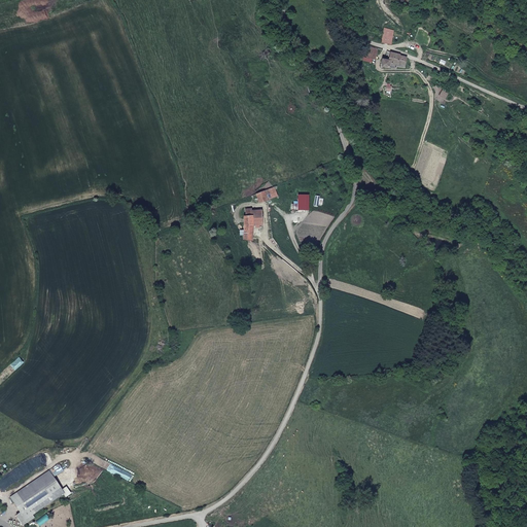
[(390,43),(391,36),(383,34),(382,42),(390,43)]
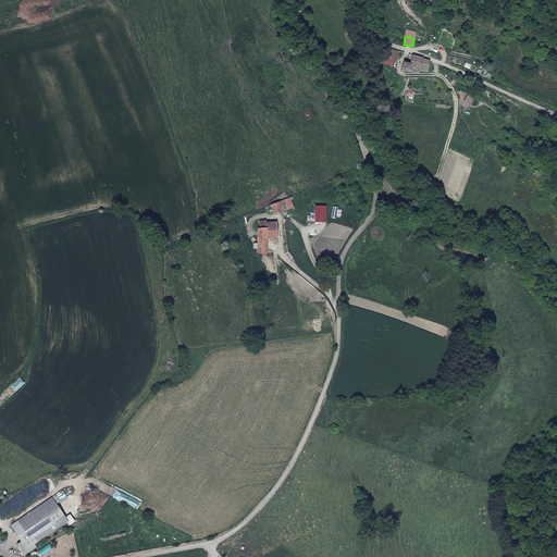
[(396,62),(398,51),(390,49),(386,60),(396,62)]
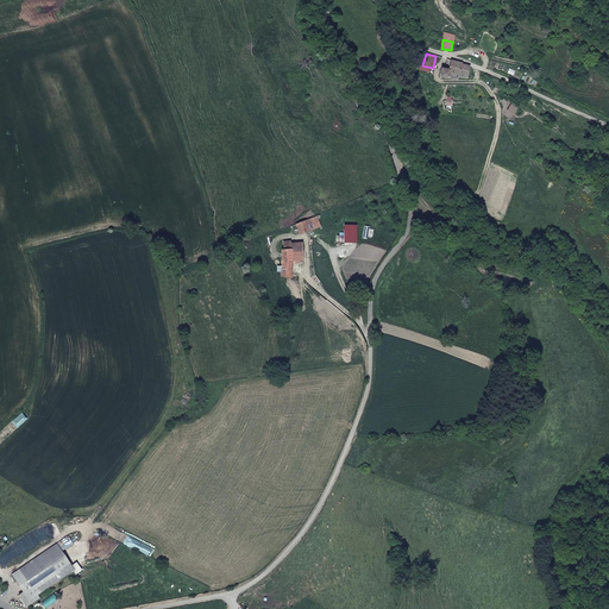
[(441,68),(439,75),(446,77),(449,73),(458,75),(466,77),(469,67),(460,64),(460,63),(451,61),(449,70),(441,68)]
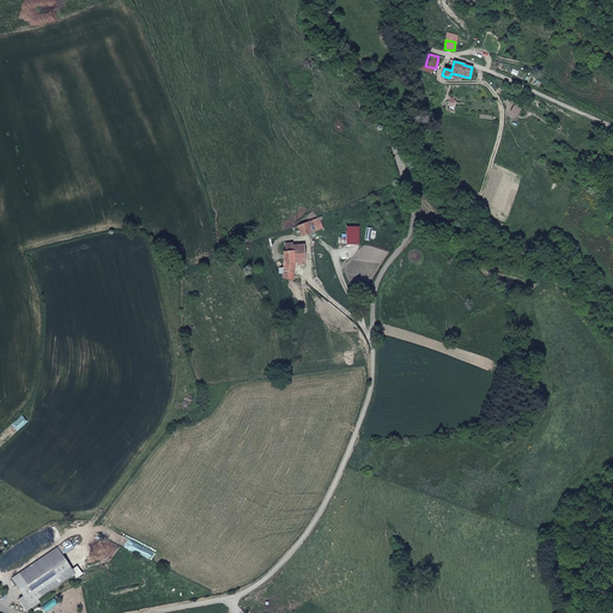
[(292,275),(293,269),(293,260),(301,260),(302,242),(290,243),(290,242),(285,241),(285,252),(283,252),(283,260),(283,271),(283,275),(292,275)]
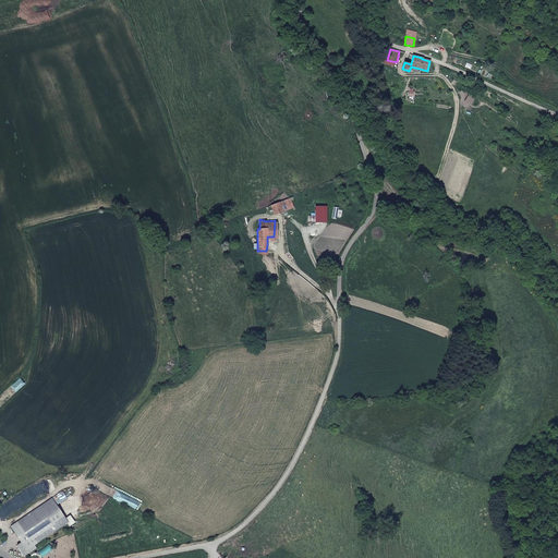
[(65,521),(49,498),(9,526),(20,542),(15,545),(22,556),(34,547),(32,545),(65,521)]
